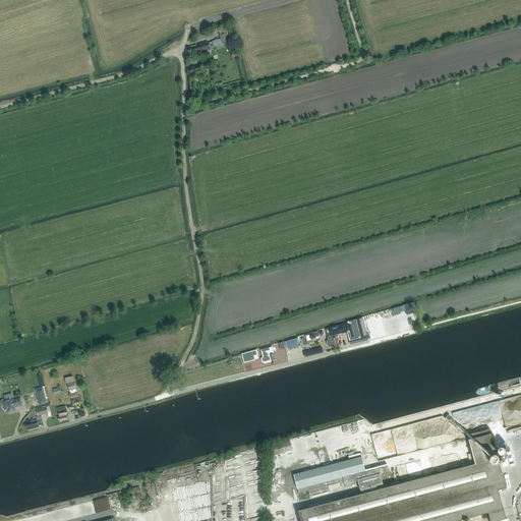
[(210,48),(211,50),(224,46),(223,43),(229,41),(226,34),(220,35),(222,39),(208,43),(208,42),(199,44),(199,46),(194,47),(195,51),(204,49),(204,50),(209,49),(209,48),(210,48)]
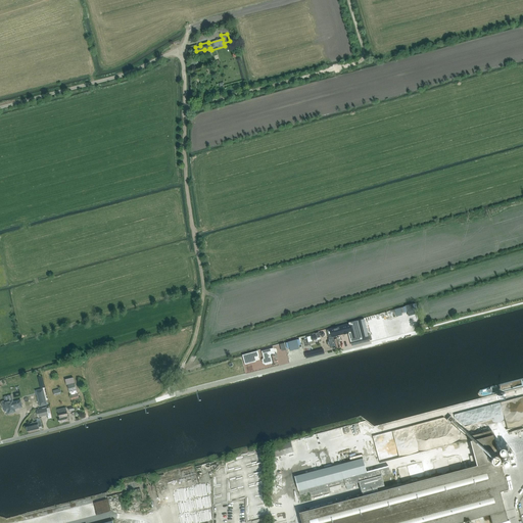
[(330,330),(327,331),(328,335),(331,335),(332,336),(333,338),(329,339),(328,339),(329,341),(328,341),(328,342),(328,345),(329,346),(330,346),(330,347),(335,346),(335,348),(339,347),(338,342),(339,342),(338,337),(336,338),(336,335),(344,333),(344,334),(348,333),(350,339),(351,344),(351,345),(353,345),(363,343),(358,321),(348,323),(349,325),(330,330)]
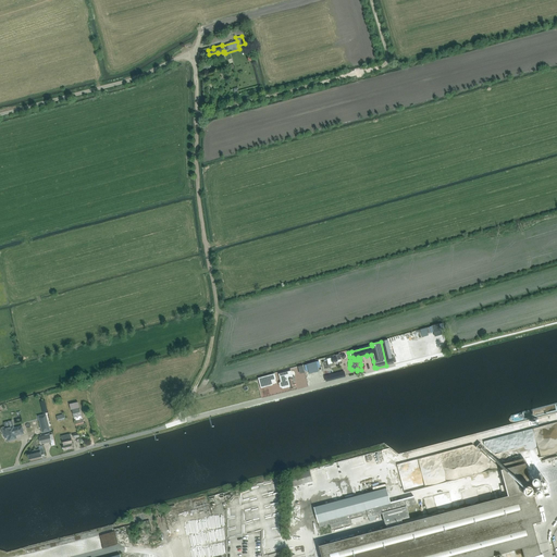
[(336,357),(327,359),(329,364),(332,363),(332,362),(334,361),(336,361),(337,360),(337,359),(341,359),(339,355),(336,356),(336,357)]
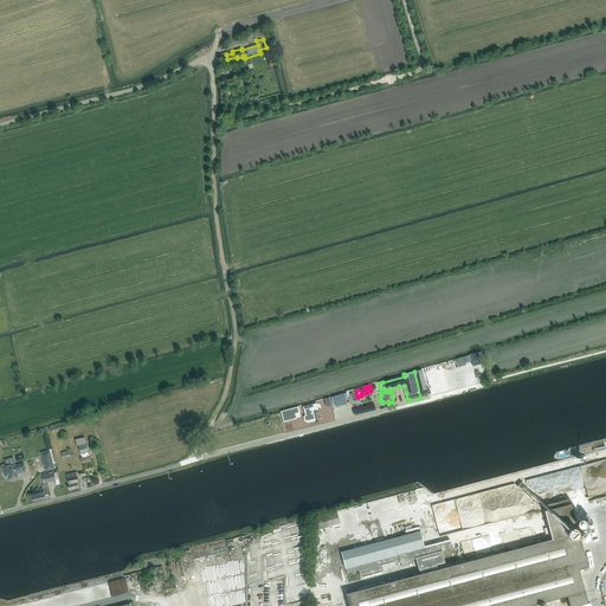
[(304,417),(305,421),(308,421),(308,423),(315,420),(316,423),(321,421),(320,416),(321,416),(320,410),(318,410),(316,404),(305,407),(307,413),(305,413),(305,416),(304,417)]
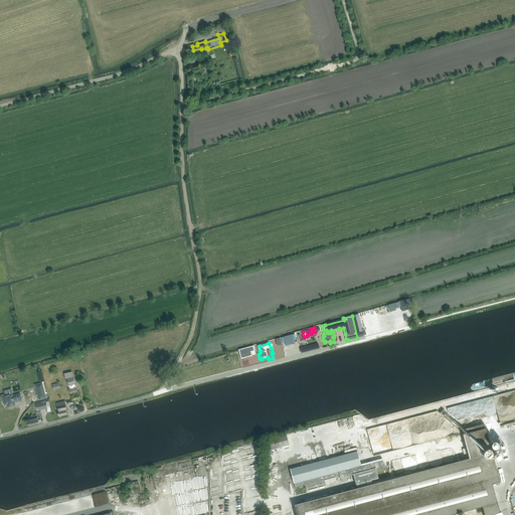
[(253,346),(239,350),(241,358),(247,357),(246,353),(250,352),(254,351),(253,346)]
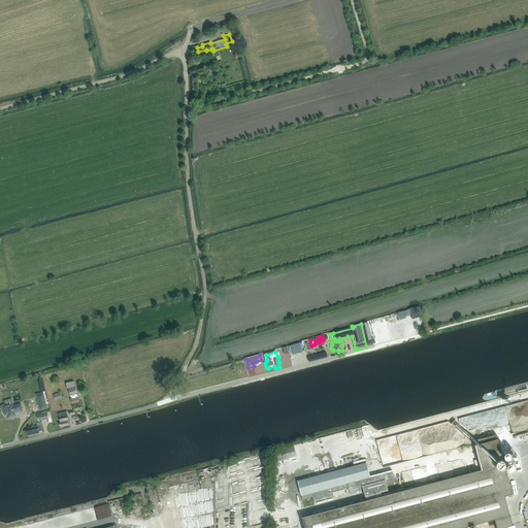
[(68,389),(72,404),(79,402),(77,394),(75,387),(68,389)]
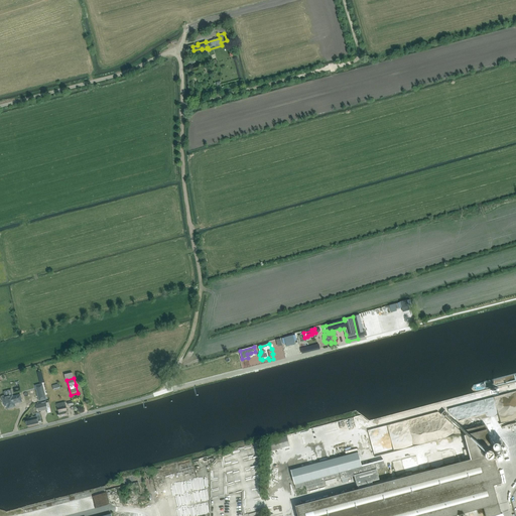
[(42,384),(35,386),(38,397),(39,401),(46,399),(45,395),(42,384)]
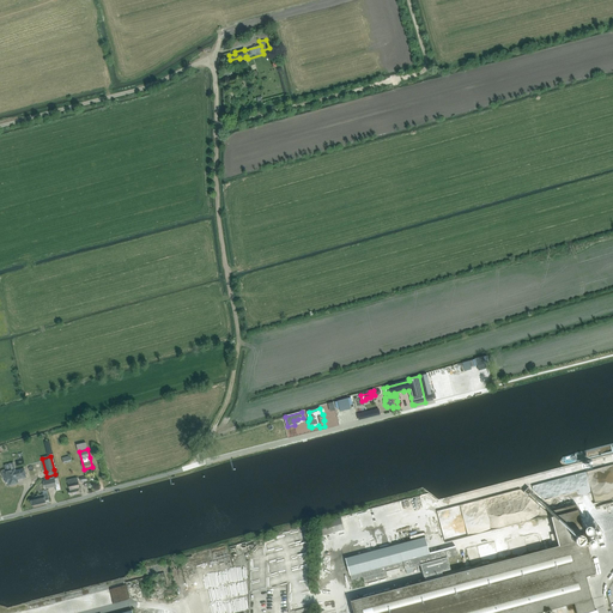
[(608,501),(612,499),(612,466),(588,468),(589,490),(594,489),(594,501),(601,501),(601,504),(608,504),(608,501)]
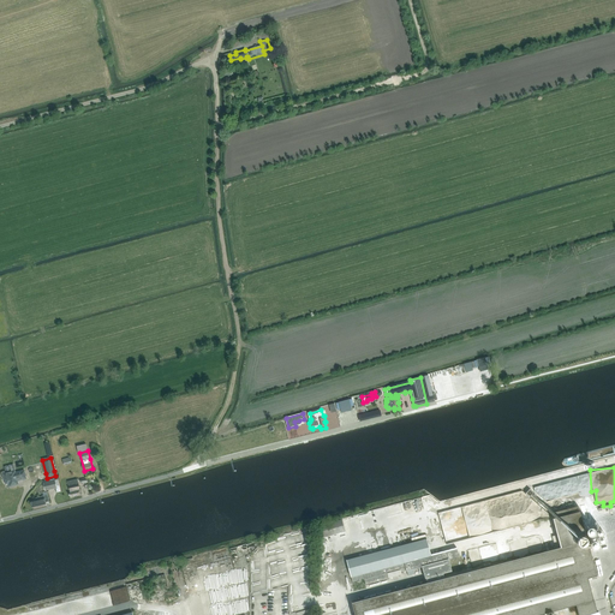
[(3,472),(1,473),(3,478),(4,479),(5,479),(6,484),(9,483),(10,487),(16,485),(18,484),(17,482),(27,479),(24,471),(16,473),(15,471),(7,472),(6,472),(5,472),(3,472)]
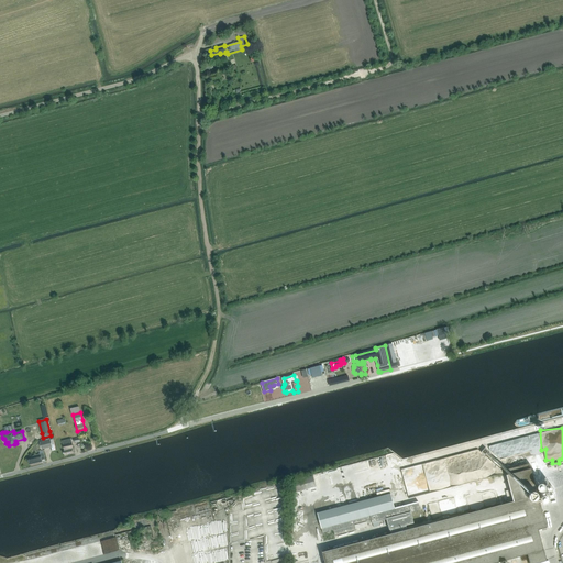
[(76,453),(74,448),(74,449),(72,439),(63,441),(65,450),(64,451),(65,455),(76,453)]
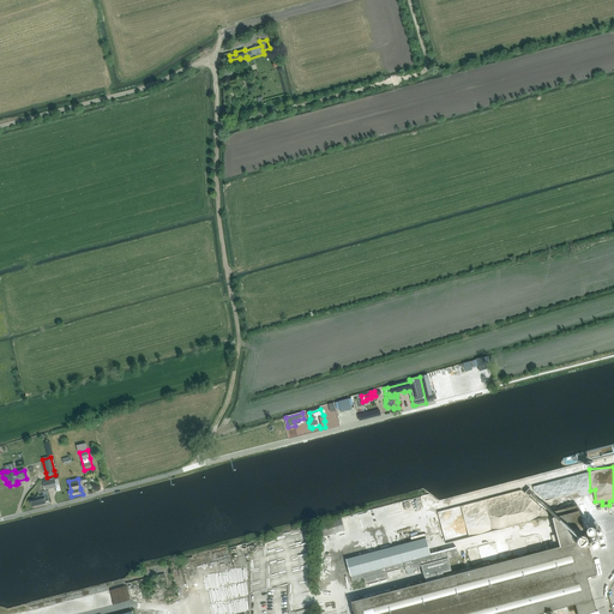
[(54,480),(43,482),(46,489),(56,486),(54,480)]
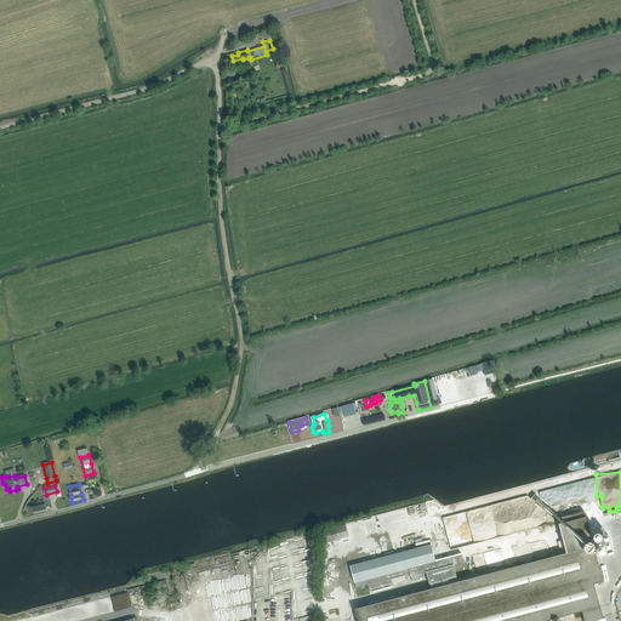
[(36,502),(36,505),(32,506),(33,512),(46,508),(46,507),(50,506),(49,501),(49,500),(44,501),(36,502)]
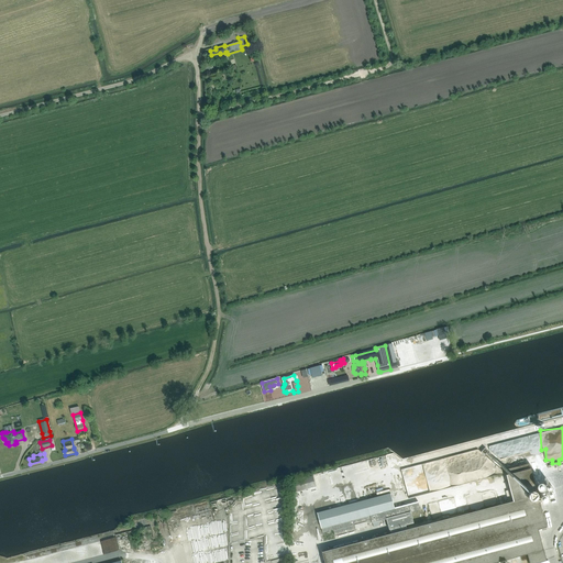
[(493,562),(528,554),(529,562),(537,562),(547,561),(538,529),(547,527),(537,490),(540,490),(539,486),(537,487),(530,463),(506,470),(511,489),(515,500),(508,501),(407,529),(406,525),(414,522),(411,511),(420,509),(418,500),(394,507),(392,494),(326,511),(318,512),(323,533),(326,532),(333,530),(335,536),(356,530),(354,525),(367,521),(367,523),(372,522),(373,527),(381,526),(379,521),(386,519),(389,529),(392,533),(326,550),(322,551),(324,562),(493,562)]
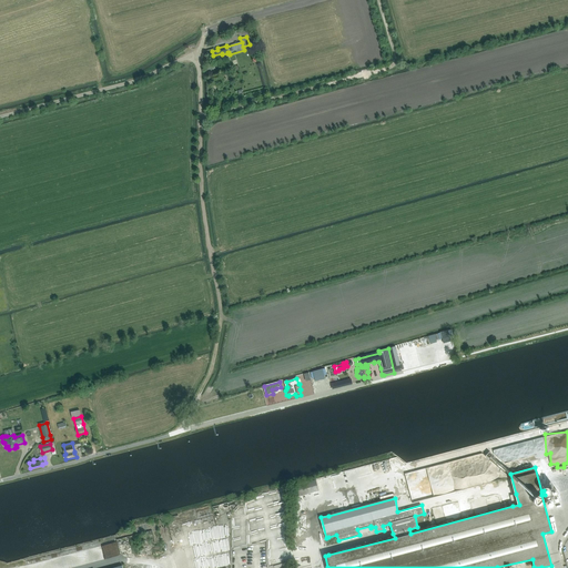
[(320,490),(317,479),(297,485),(298,487),(292,489),(291,489),(293,496),(293,497),(300,496),(301,495),(320,490)]
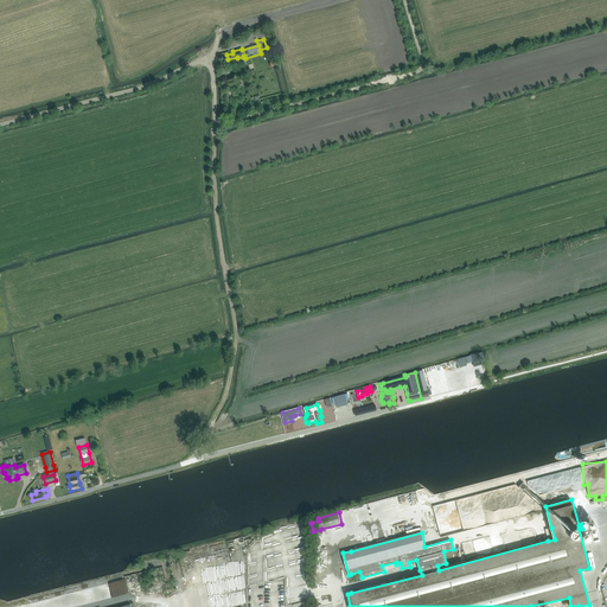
[(548,541),(555,540),(551,528),(545,529),(548,541)]
